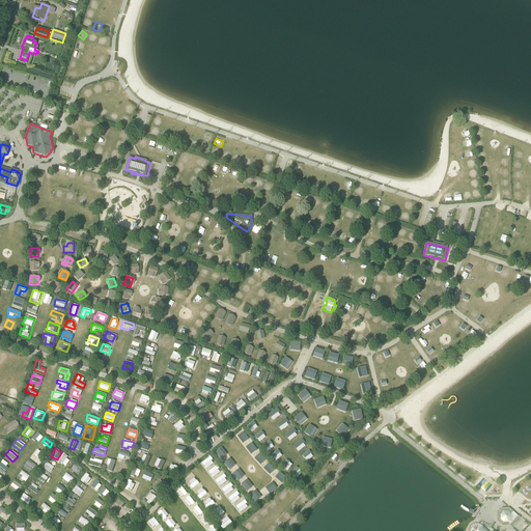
[(59,463),(65,467),(70,460),(66,458),(67,456),(64,454),(59,463)]
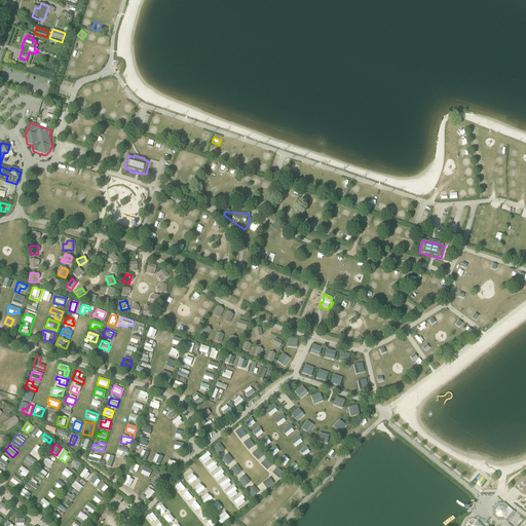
[(87,460),(99,463),(101,457),(89,453),(87,460)]
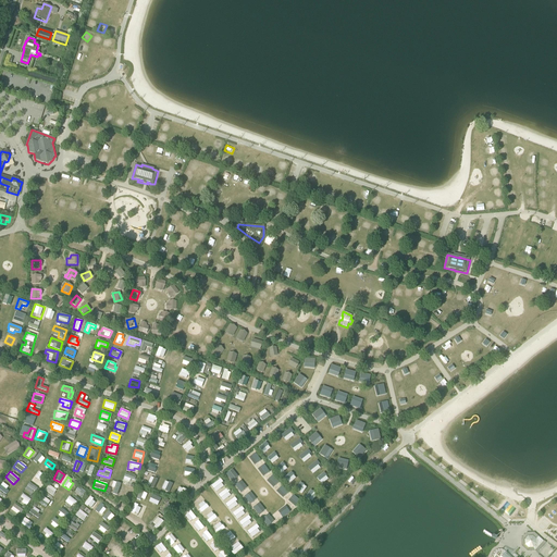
[(118,495),(121,484),(112,481),(111,486),(113,487),(112,494),(118,495)]
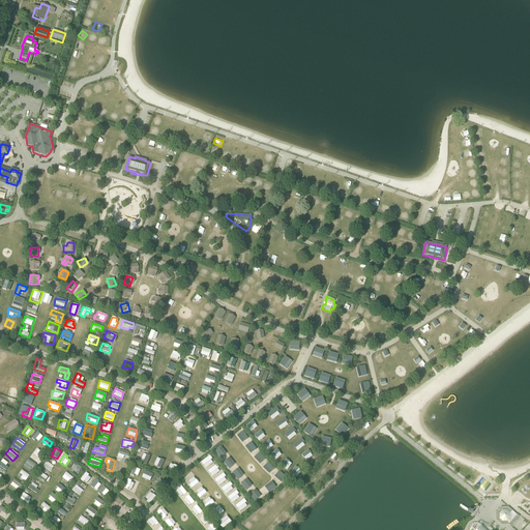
[(27,459),(24,465),(33,471),(37,465),(27,459)]
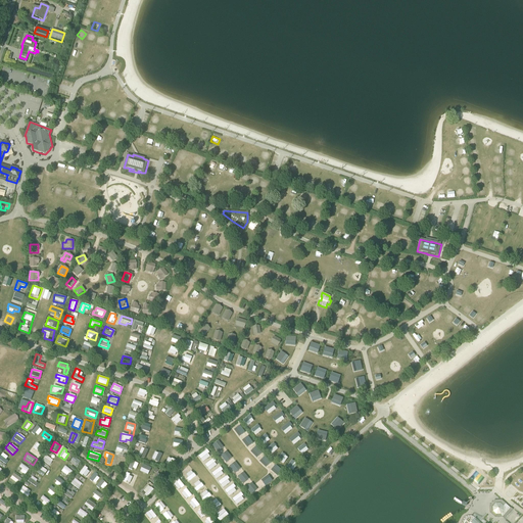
[(1,454),(0,455),(0,460),(5,464),(8,459),(1,454)]
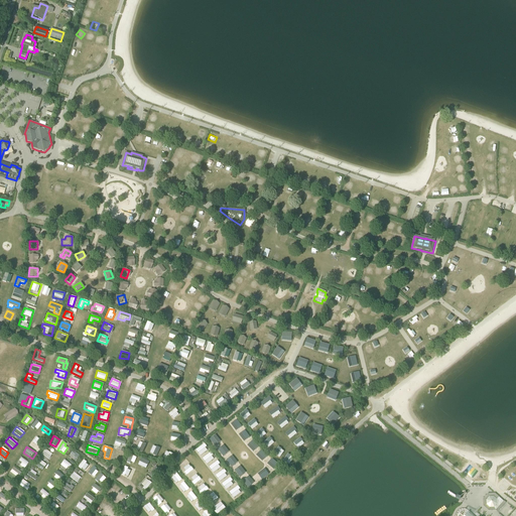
[(45,448),(41,454),(48,460),(52,455),(45,448)]
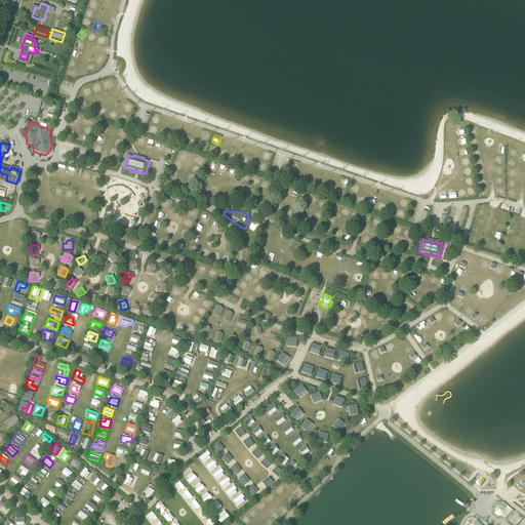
[(74,458),(69,465),(76,470),(81,463),(74,458)]
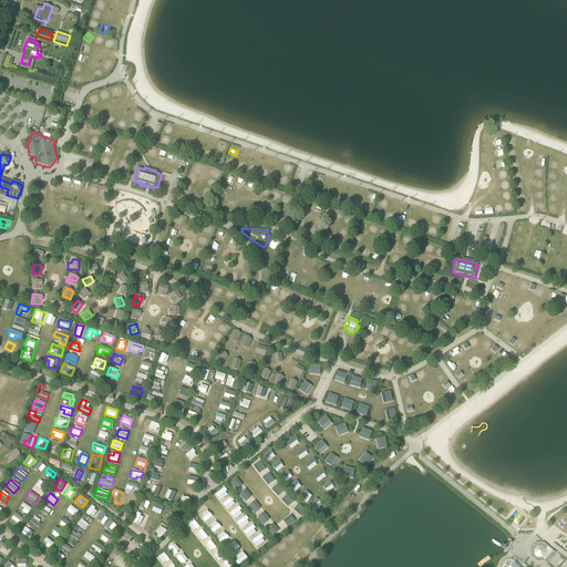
[(20,506),(23,508),(21,511),(27,514),(31,508),(22,503),(20,506)]
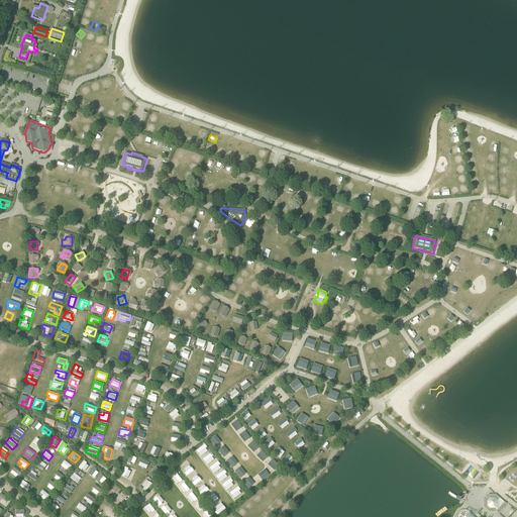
[(39,460),(38,463),(36,462),(34,466),(42,472),(46,464),(39,460)]
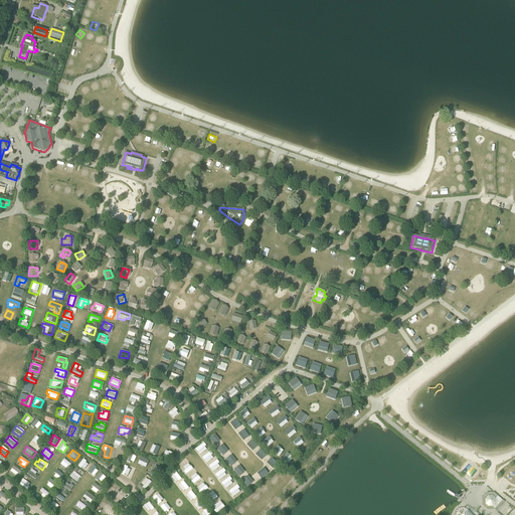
[(63,459),(59,465),(67,469),(70,463),(63,459)]
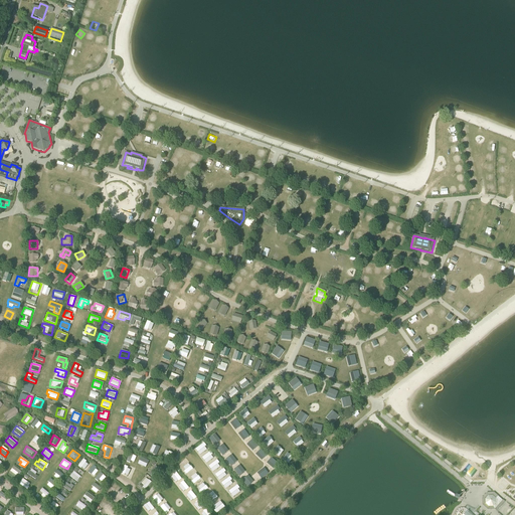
[(83,467),(86,465),(81,461),(76,467),(84,473),(87,470),(83,467)]
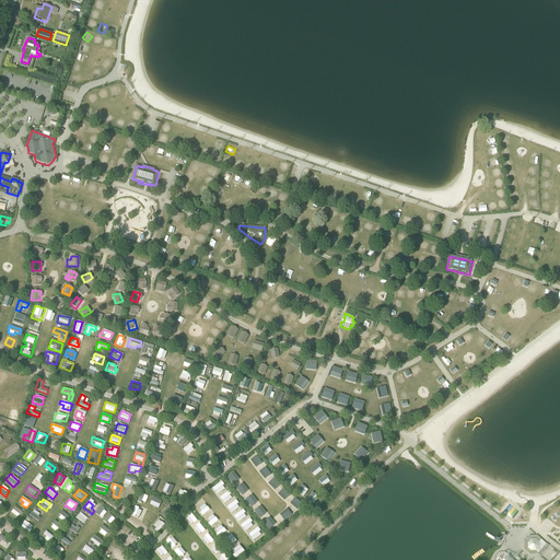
[(138,522),(142,509),(136,505),(130,520),(138,522)]
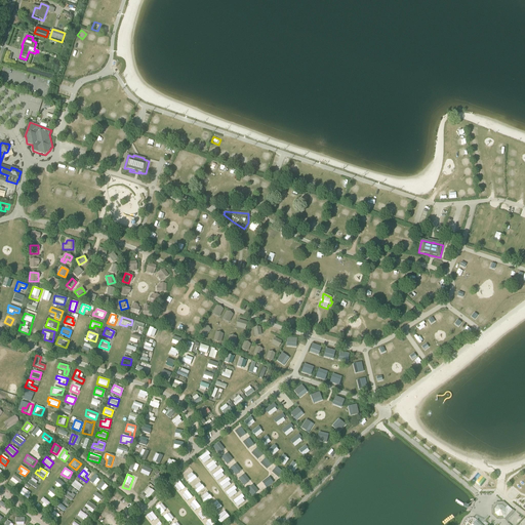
[(9,481),(17,485),(21,480),(13,475),(9,481)]
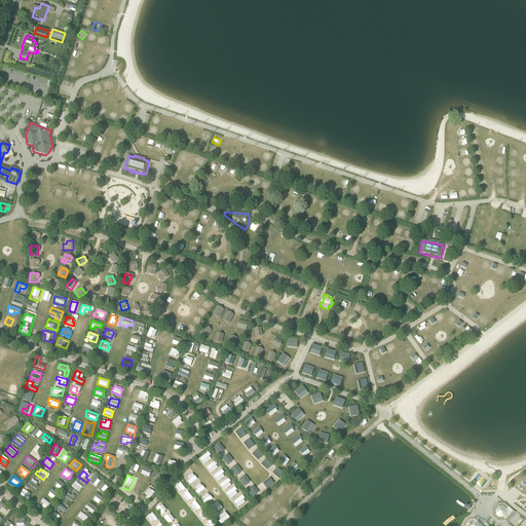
[(35,485),(37,483),(32,479),(28,485),(35,490),(37,487),(35,485)]
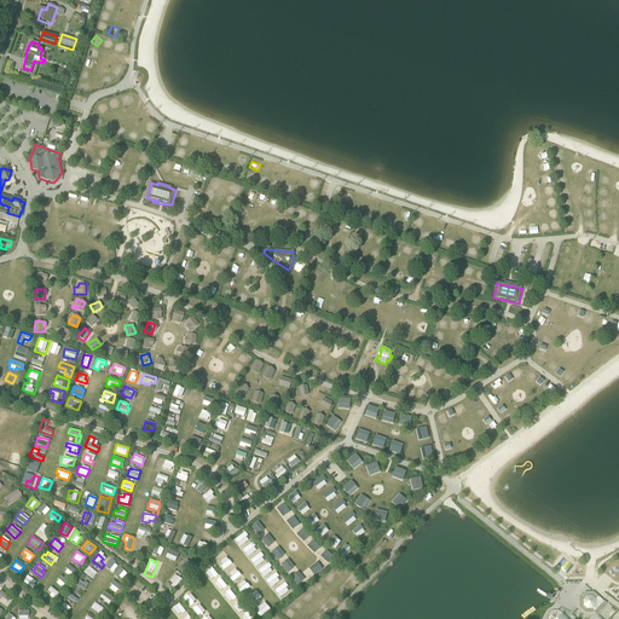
[(71,577),(77,571),(68,563),(63,570),(71,577)]
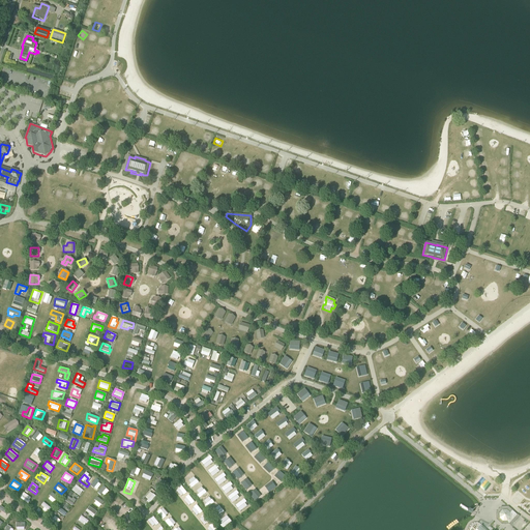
[(79,496),(83,491),(76,486),(71,491),(79,496)]
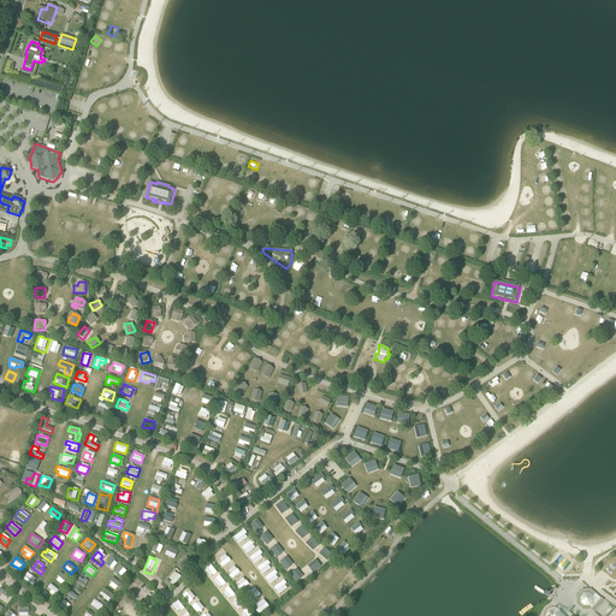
[(31,585),(36,579),(28,573),(23,579),(31,585)]
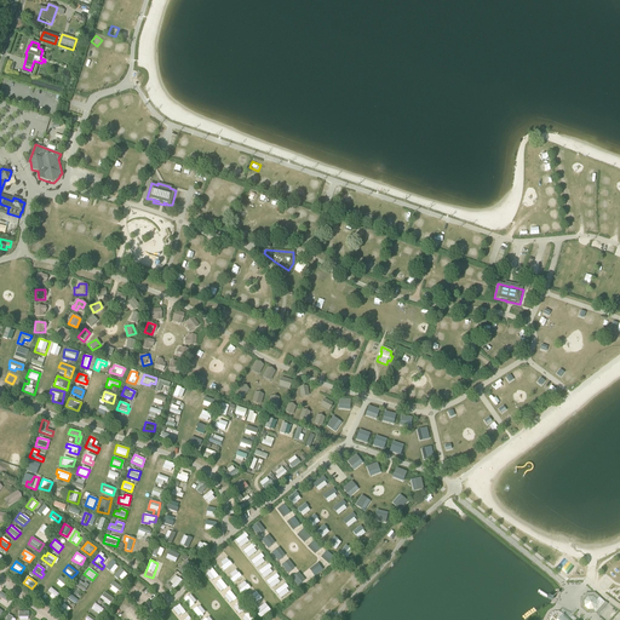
[(80,580),(75,586),(84,592),(87,586),(80,580)]
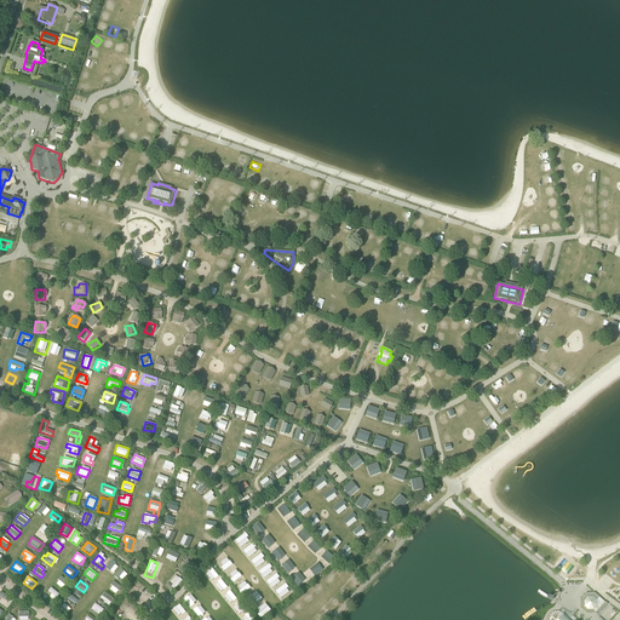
[(109,587),(115,592),(119,585),(113,581),(109,587)]
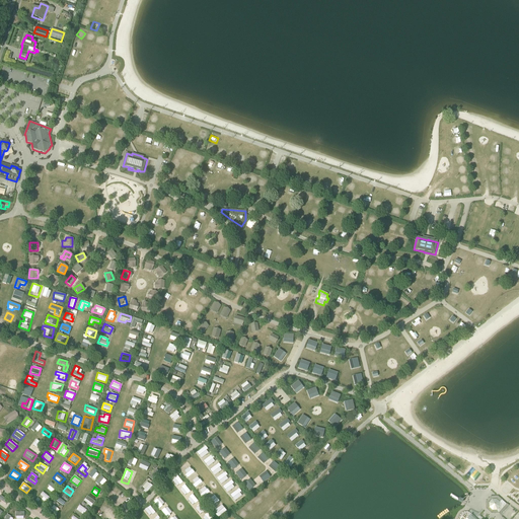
[(40,495),(43,497),(41,500),(45,502),(49,497),(42,492),(40,495)]
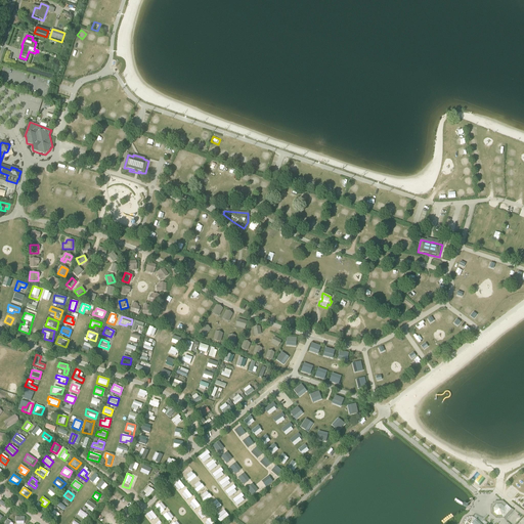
[(87,500),(83,507),(92,512),(95,507),(87,500)]
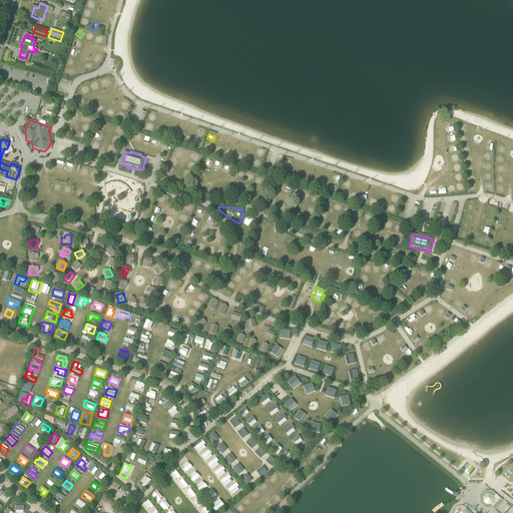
[(62,500),(64,497),(57,491),(54,494),(62,500)]
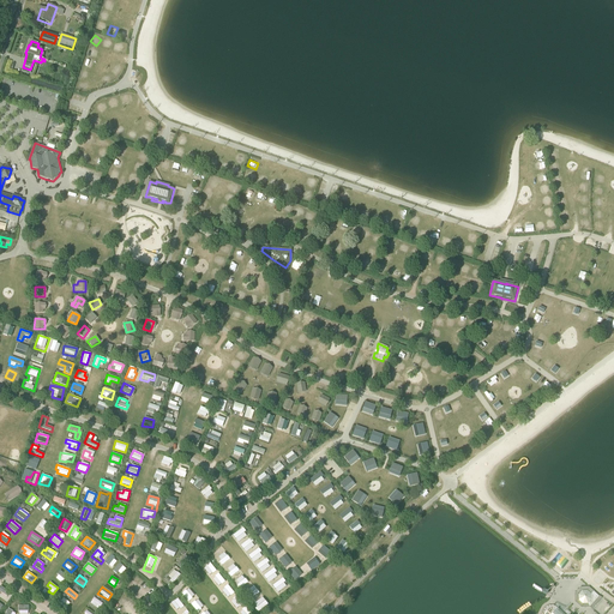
[(582,591),(578,596),(578,601),(583,605),(588,605),(590,607),(599,597),(594,593),(591,595),(587,591),(582,591)]
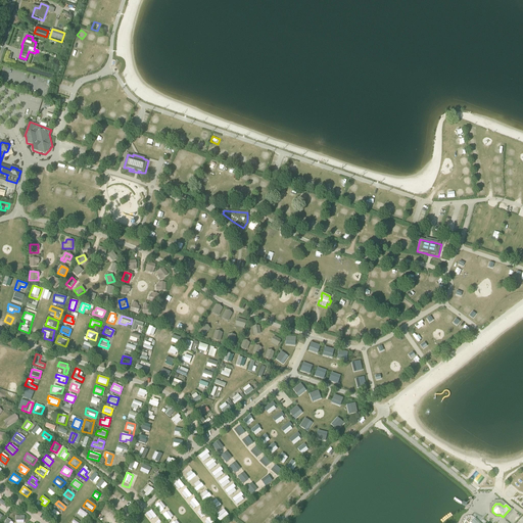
[(53,509),(49,514),(55,519),(59,514),(53,509)]
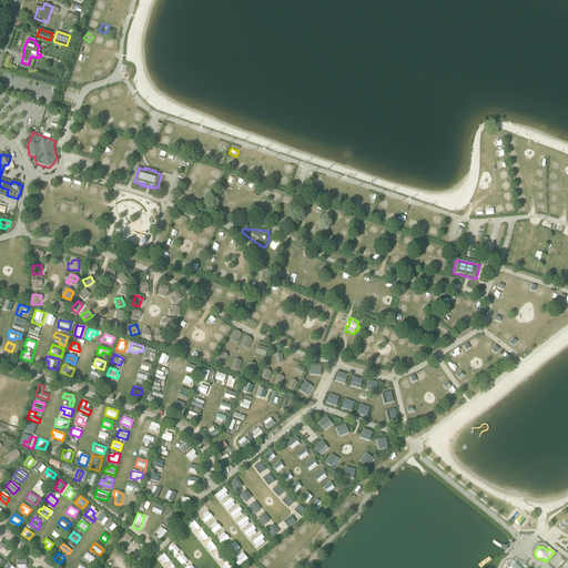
[(91,564),(94,558),(87,553),(82,558),(91,564)]
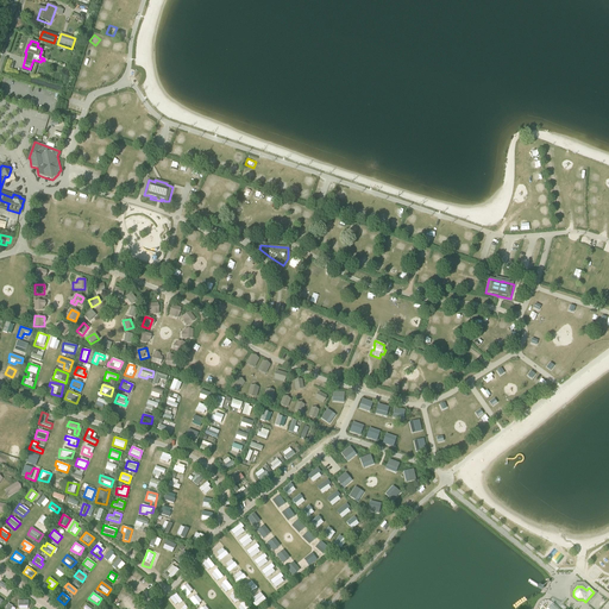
[(13,598),(8,603),(16,608),(22,608),(24,607),(13,598)]
